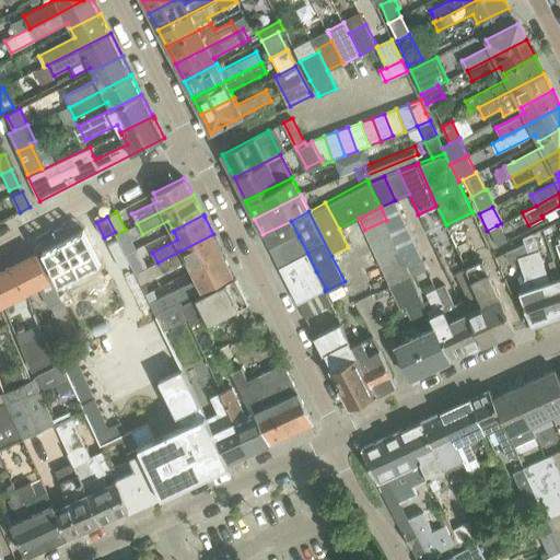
[(364,230),(370,241),(392,231),(386,220),(364,230)]
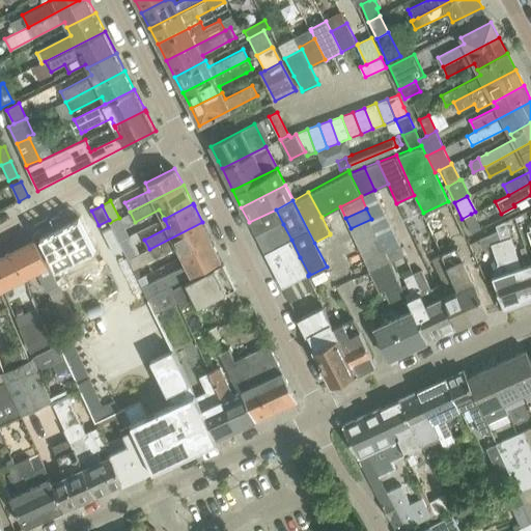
[(283,224),(276,210),(249,222),(257,238),(283,224)]
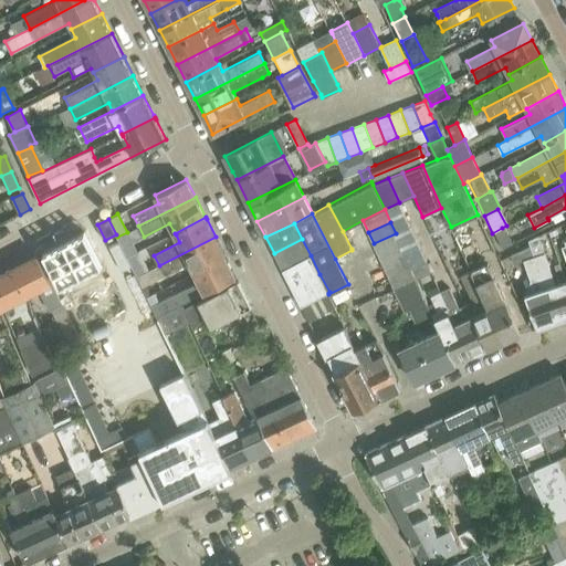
[(502,228),(492,233),(501,251),(511,245),(502,228)]
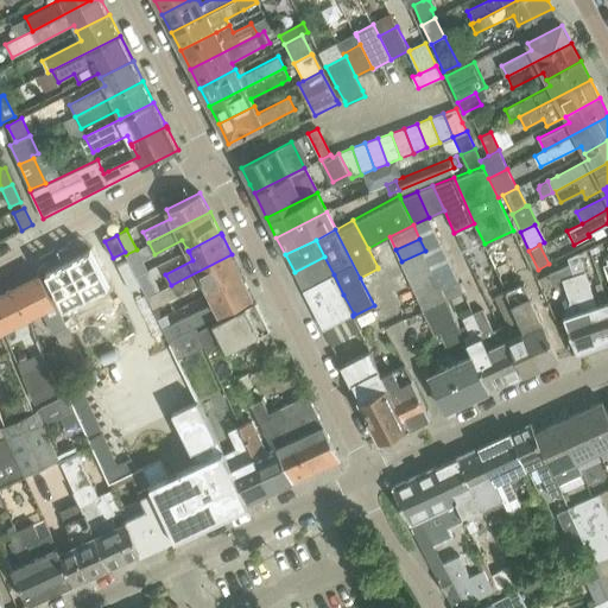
[(92,248),(68,260),(88,298),(111,286),(95,257),(92,248)]
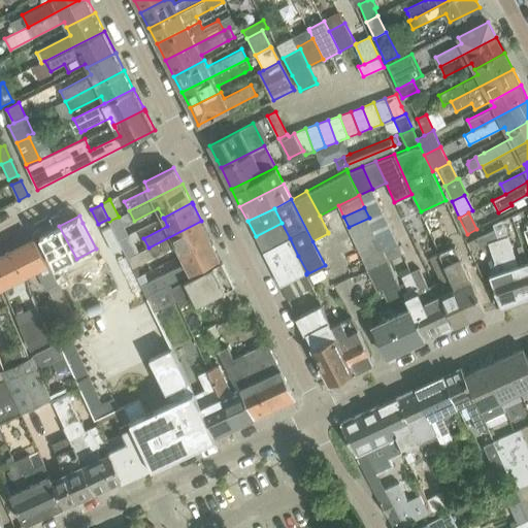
[(119,217),(109,221),(120,239),(128,235),(119,217)]
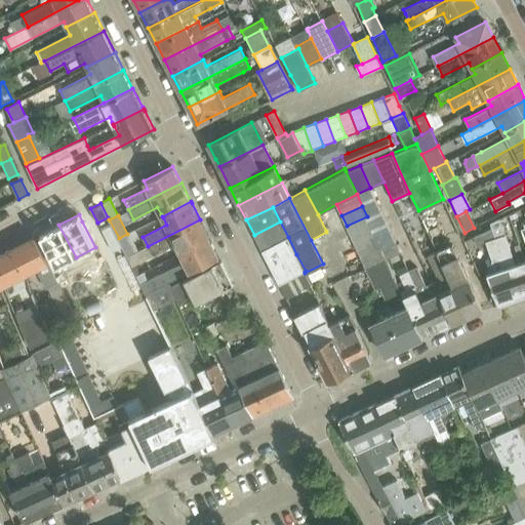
[(371,227),(367,216),(347,226),(351,236),(371,227)]
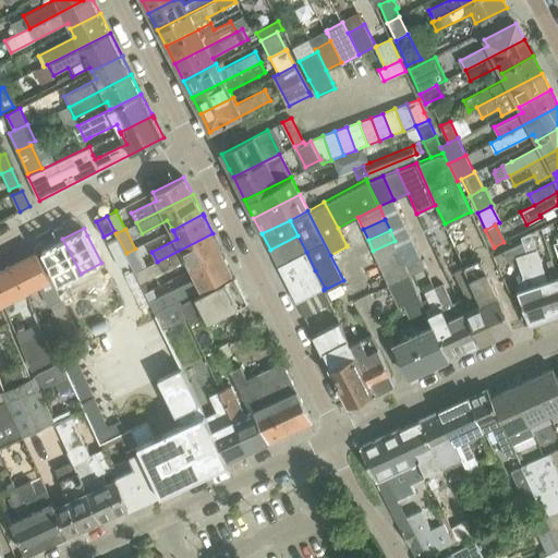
[(520,238),(522,243),(536,284),(541,283),(552,316),(557,313),(557,278),(557,277),(546,281),(532,239),(530,232),(520,238)]
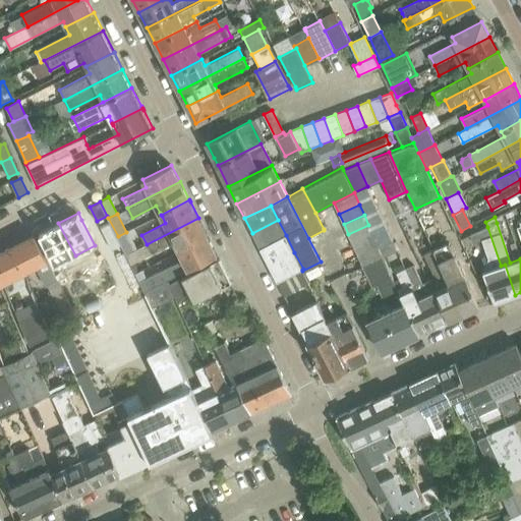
[(135,249),(126,254),(131,264),(152,253),(174,242),(178,249),(207,235),(198,218),(147,244),(135,249)]
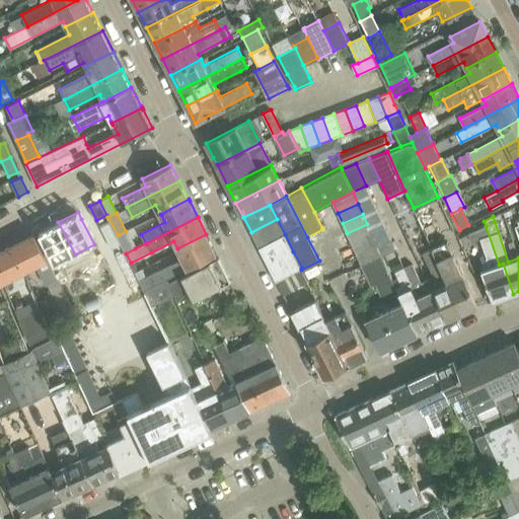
[(258,247),(285,234),(277,219),(251,232),(258,247)]
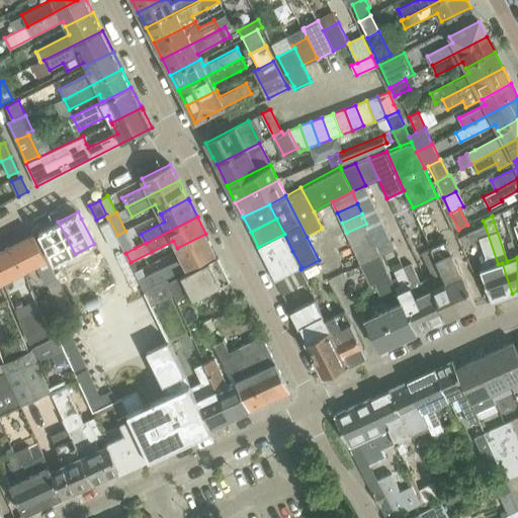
[(394,240),(404,236),(399,221),(389,224),(394,240)]
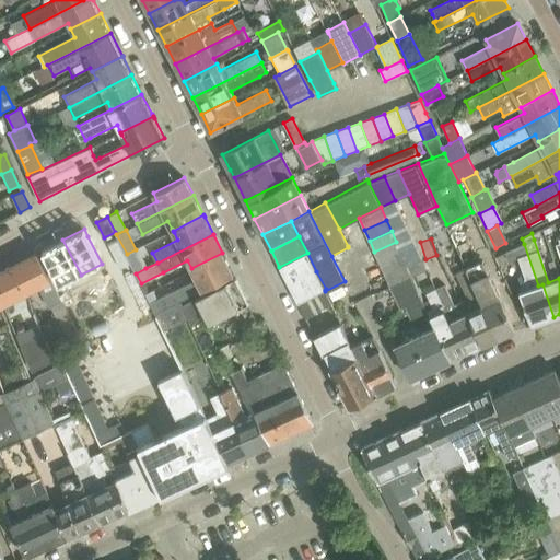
[(62,240),(42,251),(42,252),(59,286),(81,275),(62,240)]
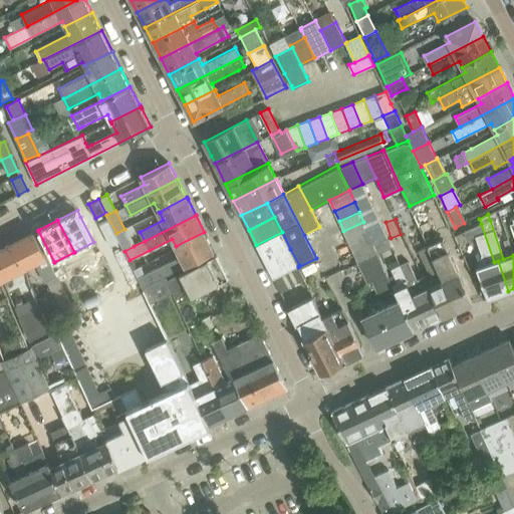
[(363,222),(343,231),(348,241),(368,232),(363,222)]
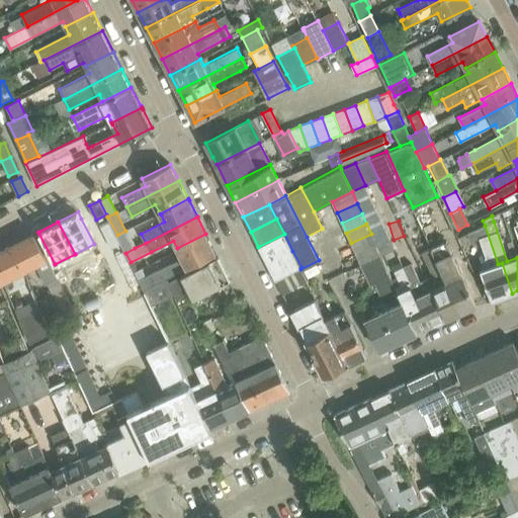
[(485,226),(465,235),(469,244),(479,241),(488,267),(481,270),(492,300),(512,293),(502,263),(498,264),(485,226)]
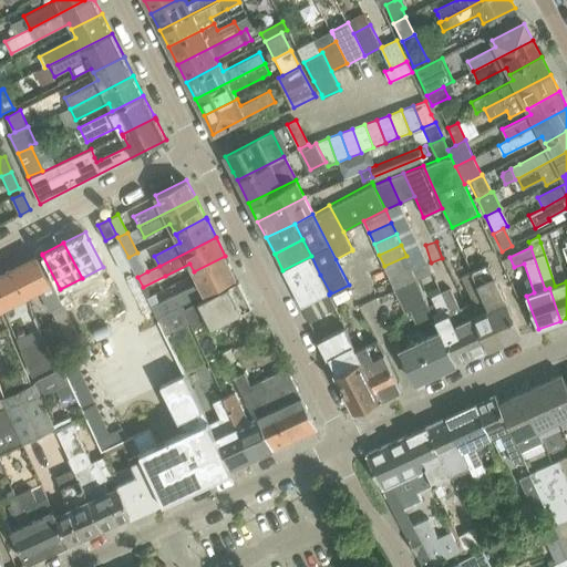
[(38,255),(13,268),(27,295),(32,292),(39,289),(50,311),(52,310),(63,305),(38,255)]
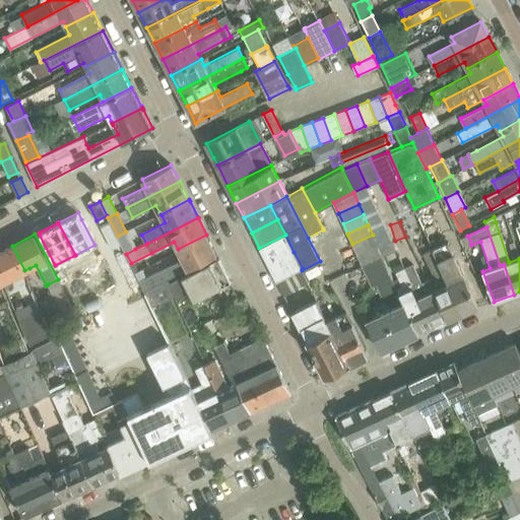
[(159,270),(139,280),(144,291),(166,280),(167,279),(216,254),(208,238),(207,236),(206,235),(178,249),(179,250),(180,252),(183,259),(159,270)]
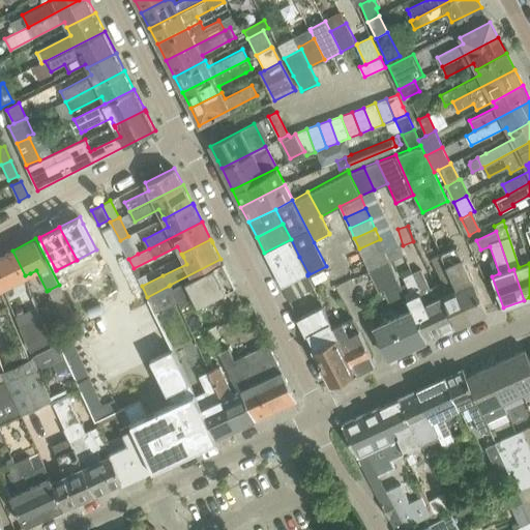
[(264,253),(273,270),(299,257),(291,239),(264,253)]
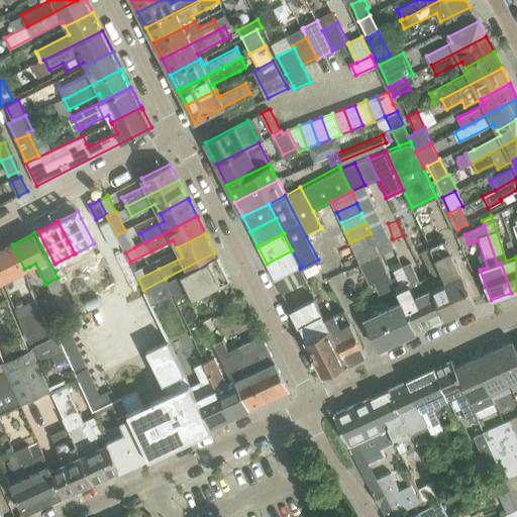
[(121,243),(125,252),(134,247),(130,238),(121,243)]
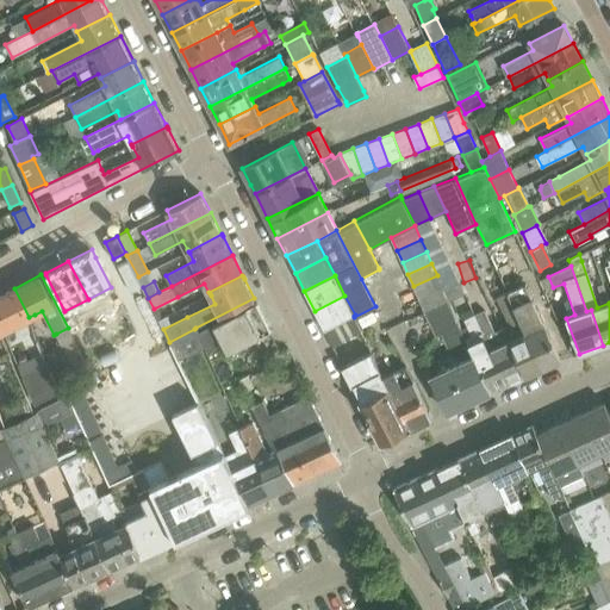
[(508,291),(508,293),(510,298),(542,368),(561,360),(531,297),(526,282),(520,285),(508,291)]
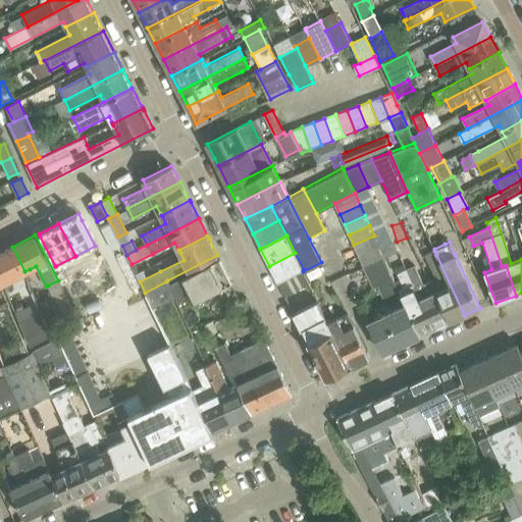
[(383,256),(378,246),(359,255),(363,265),(383,256)]
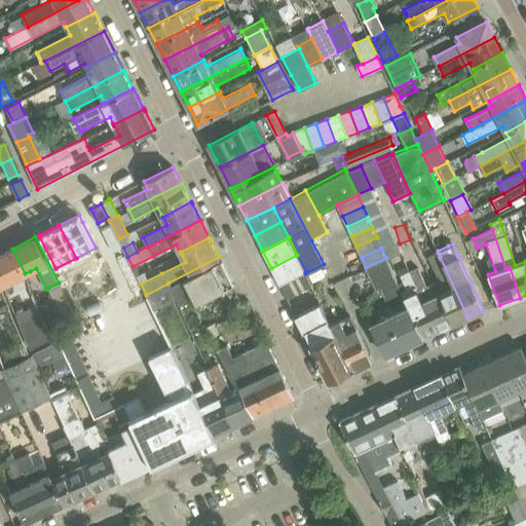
[(0,284),(1,286),(25,273),(12,249),(0,254),(0,284)]
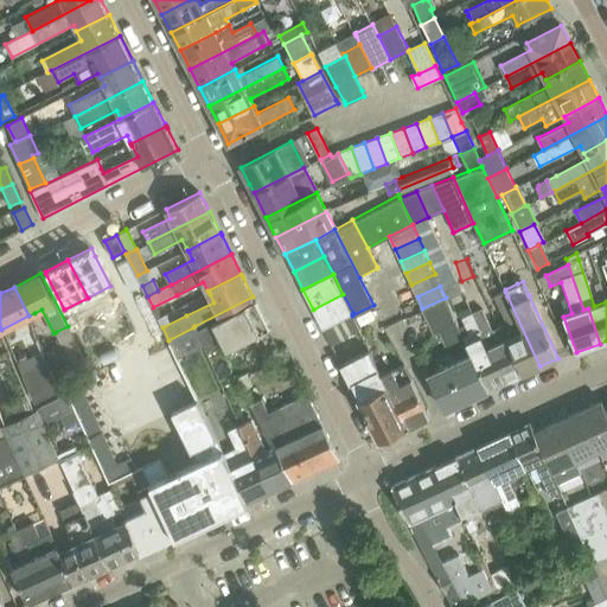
[(508,338),(524,374),(540,366),(508,296),(505,292),(500,294),(496,296),(509,324),(500,327),(505,339),(508,338)]
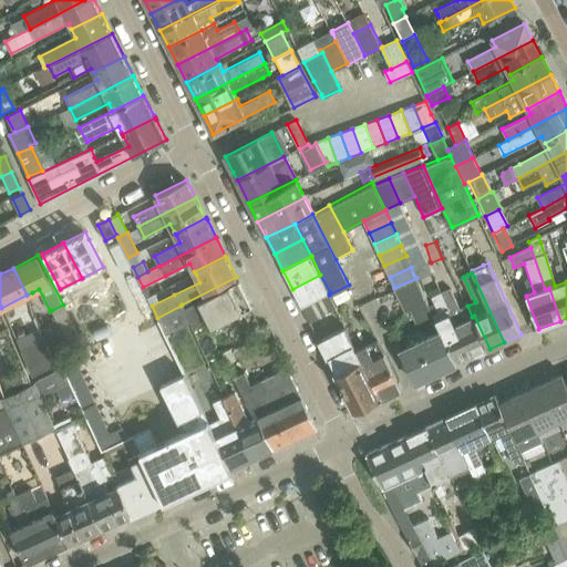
[(292,289),(301,307),(329,294),(330,292),(320,275),(292,289)]
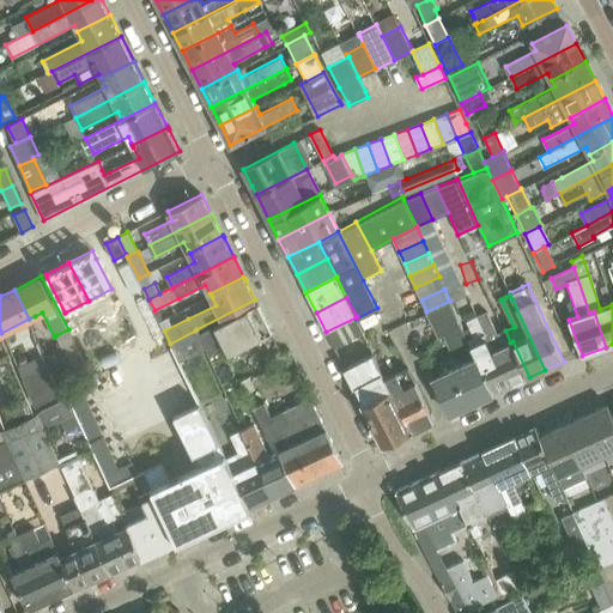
[(445,333),(462,326),(450,301),(426,311),(428,313),(438,337),(445,333)]
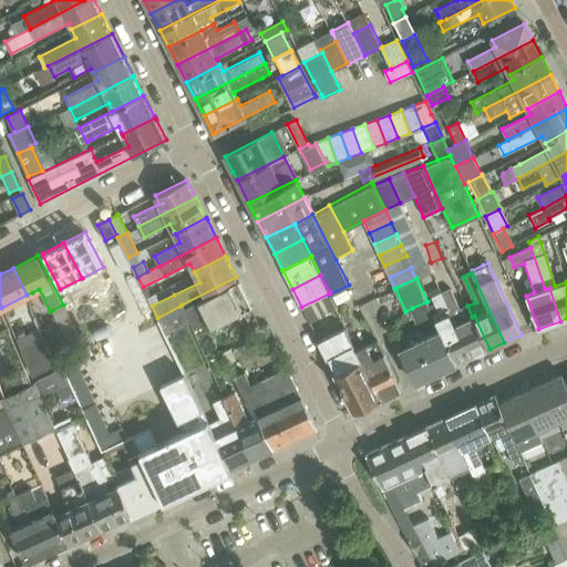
[(238,281),(198,302),(206,318),(212,328),(251,308),(238,281)]
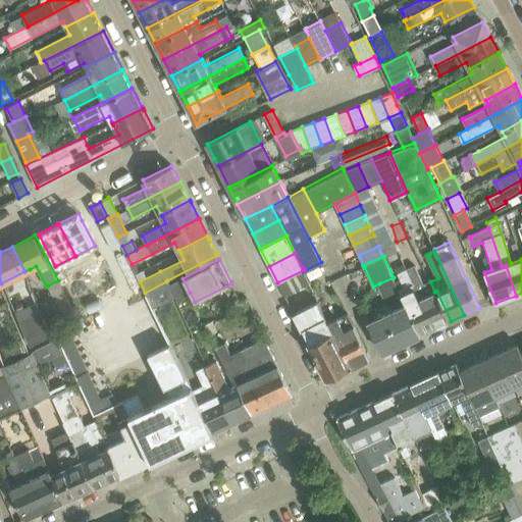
[(435,328),(451,321),(436,291),(434,292),(430,281),(423,284),(415,265),(406,269),(427,314),(428,314),(435,328)]
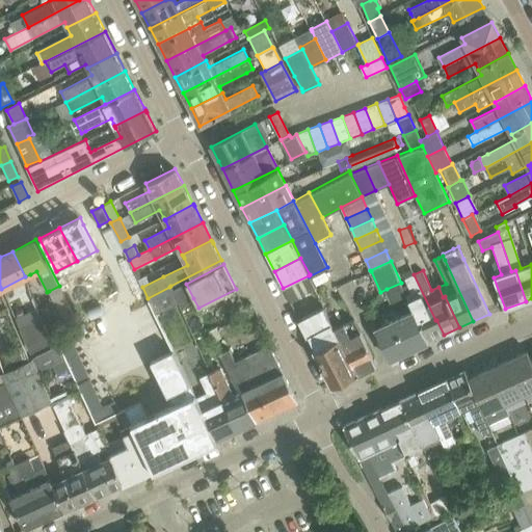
[(414,274),(405,277),(413,292),(406,294),(415,312),(428,342),(444,335),(436,320),(435,320),(414,274)]
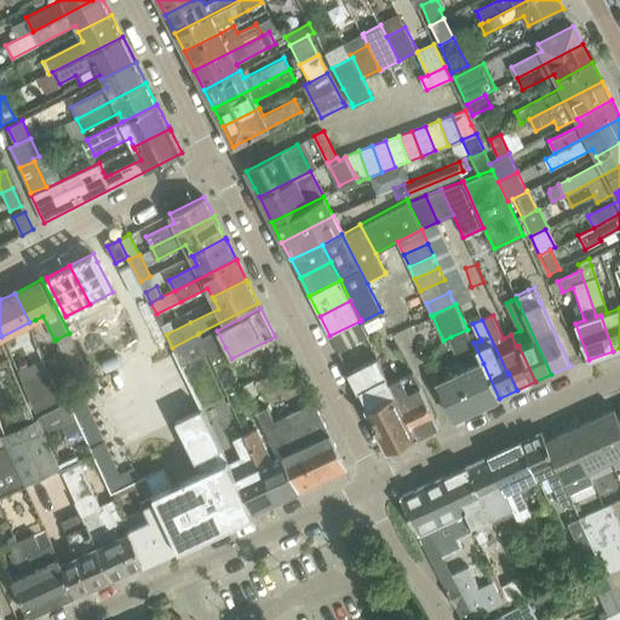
[(132,329),(120,337),(124,345),(137,339),(132,329)]
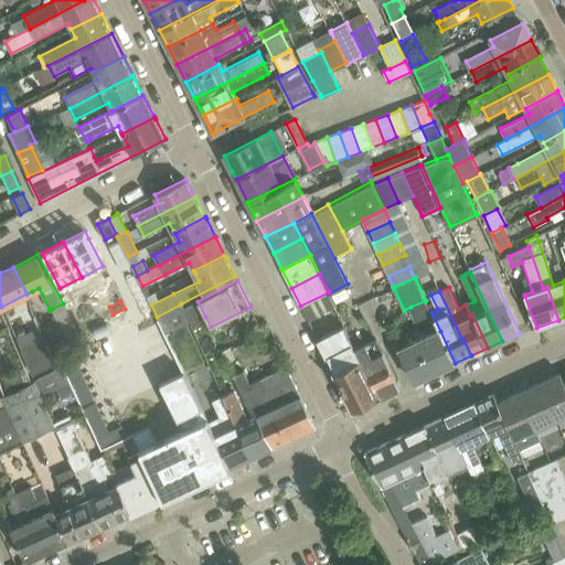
[(198,301),(183,308),(190,320),(192,324),(205,317),(198,301)]
